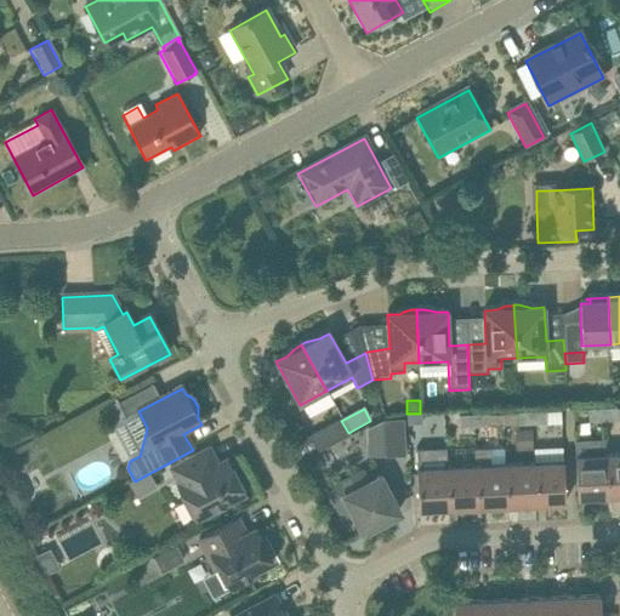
[(618,410),(603,411),(603,423),(618,423),(618,410)]
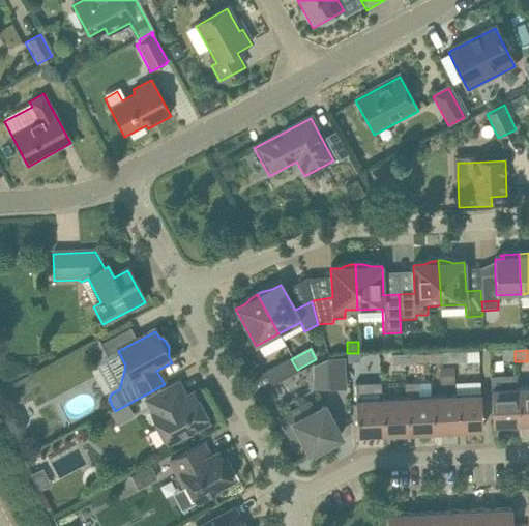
[(515,361),(515,351),(502,352),(502,362),(515,361)]
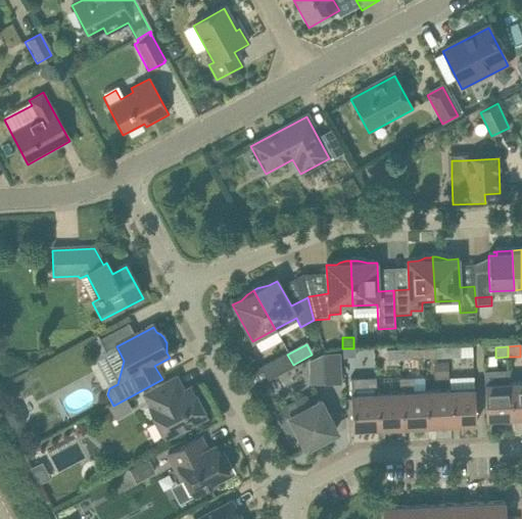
[(354,348),(342,349),(342,352),(342,360),(354,359),(354,348)]
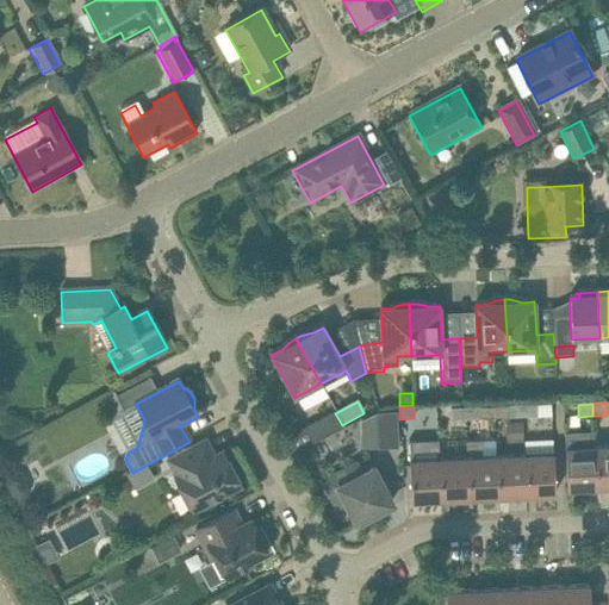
[(536,406),(522,407),(522,419),(536,418),(536,406)]
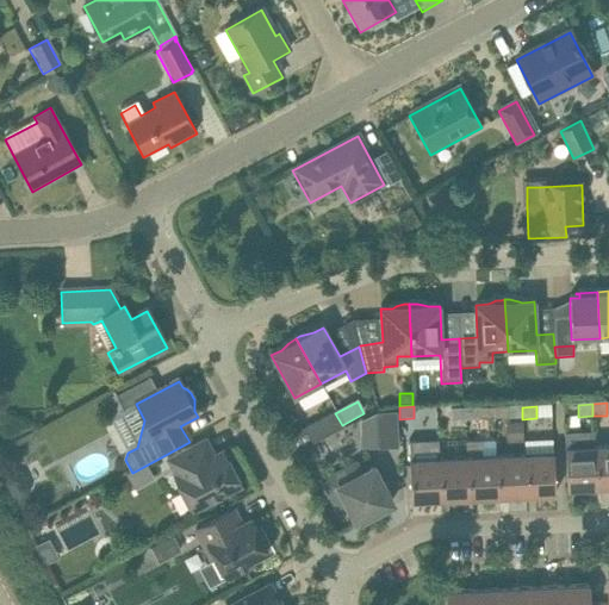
[(522,407),(493,409),(493,418),(508,418),(508,419),(522,419),(522,407)]
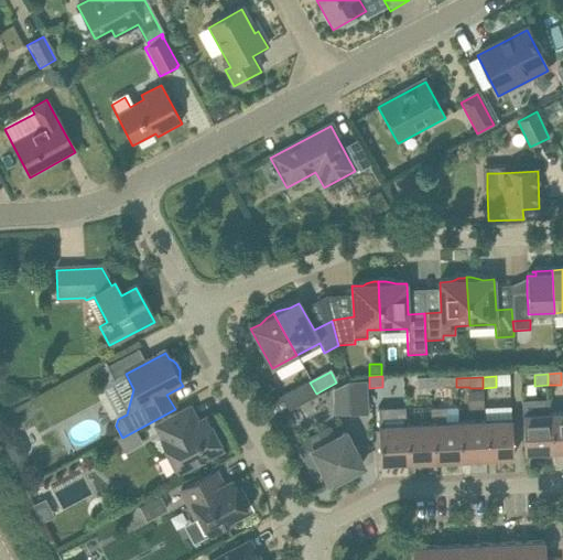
[(456,378),(430,379),(430,390),(443,390),(443,388),(456,387),(456,378)]
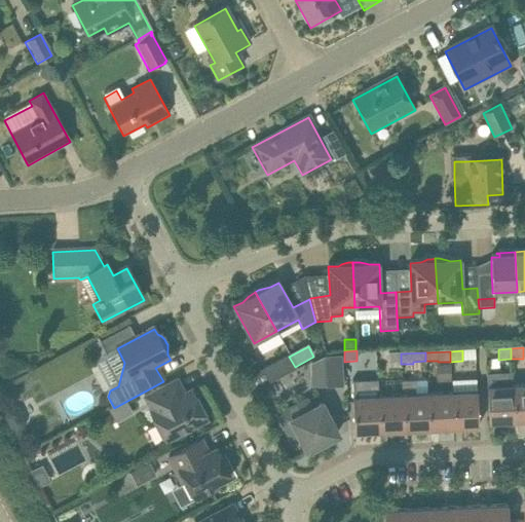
[(401,364),(401,353),(388,355),(388,365),(401,364)]
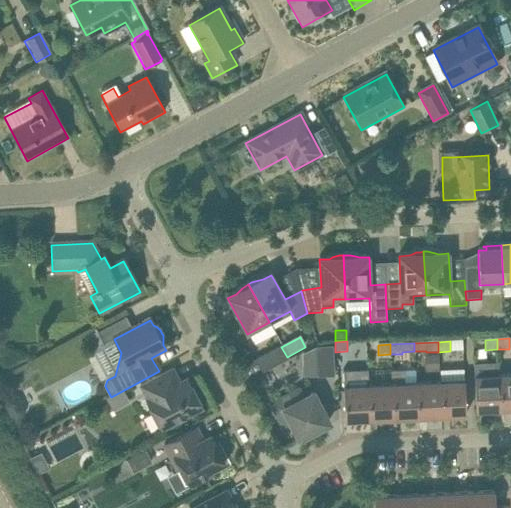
[(335,345),(316,346),(317,379),(337,378),(335,352),(335,345)]
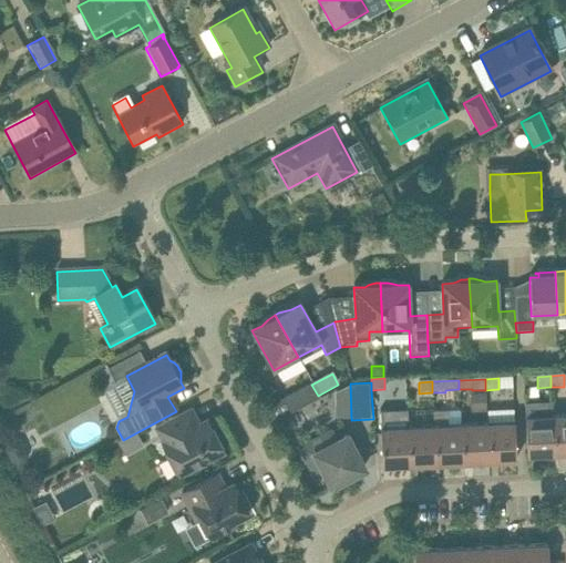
[(311,385),(284,399),(291,415),(320,399),(318,396),(311,385)]
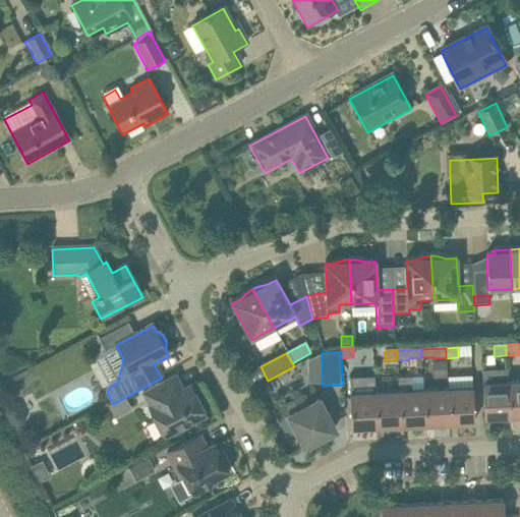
[(446,362),(431,363),(431,381),(446,380),(446,362)]
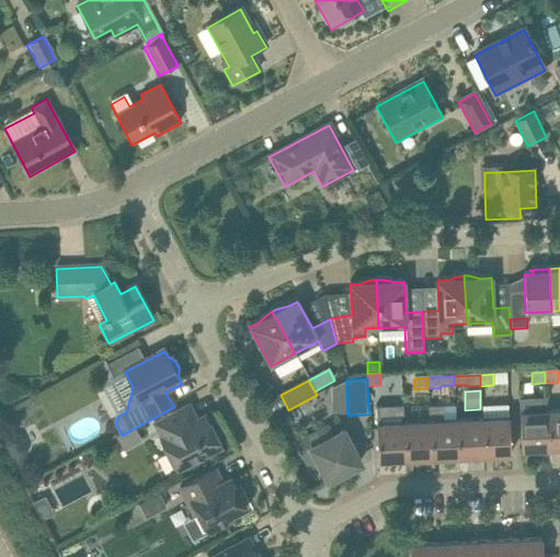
[(262,401),(269,416),(282,410),(275,396),(262,401)]
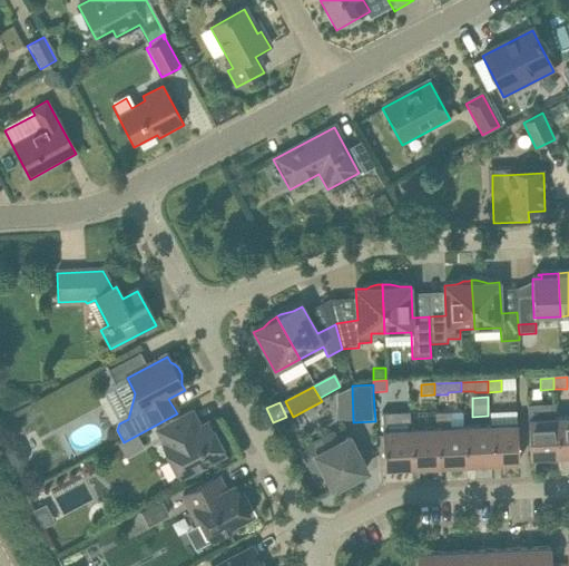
[(556,420),(555,406),(527,407),(530,458),(557,457),(556,420)]
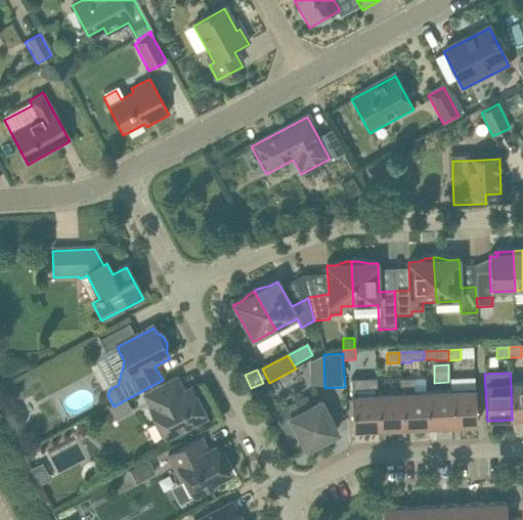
[(149,412),(166,441),(207,419),(191,389),(184,393),(176,379),(143,396),(150,412),(149,412)]
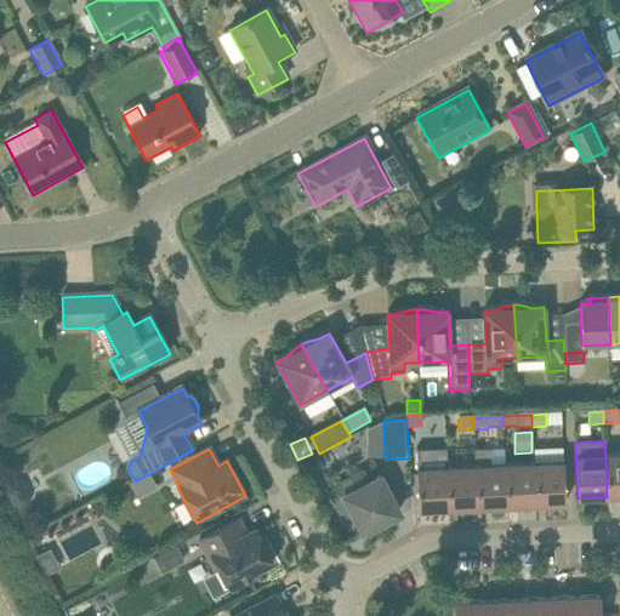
[(475,451),(476,468),(477,508),(506,507),(505,467),(490,468),(489,451),(475,451)]
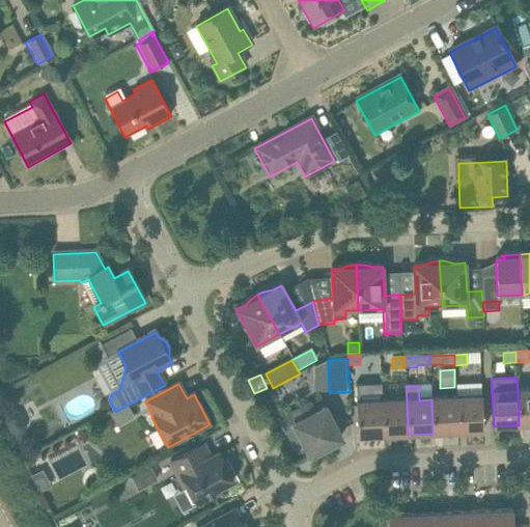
[(529,390),(518,391),(519,425),(529,424),(529,390)]
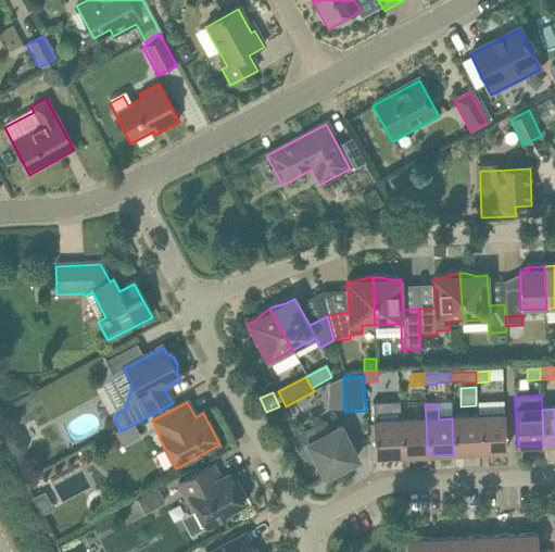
[(504,416),(478,417),(479,453),(506,452),(504,416)]
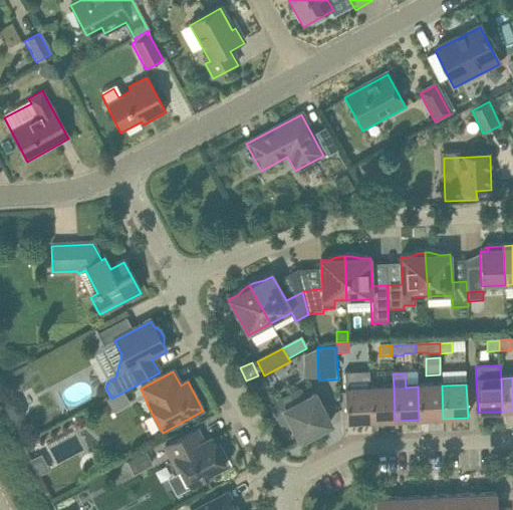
[(442,386),(418,387),(419,420),(443,419),(442,386)]
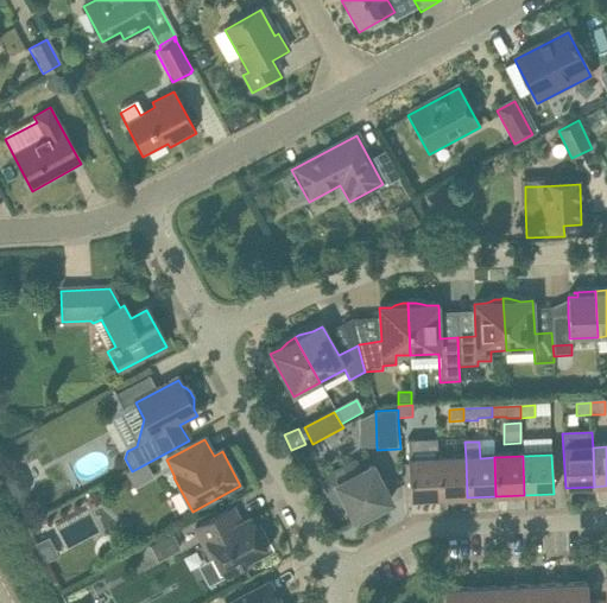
[(466,458),(437,459),(438,499),(467,497),(466,458)]
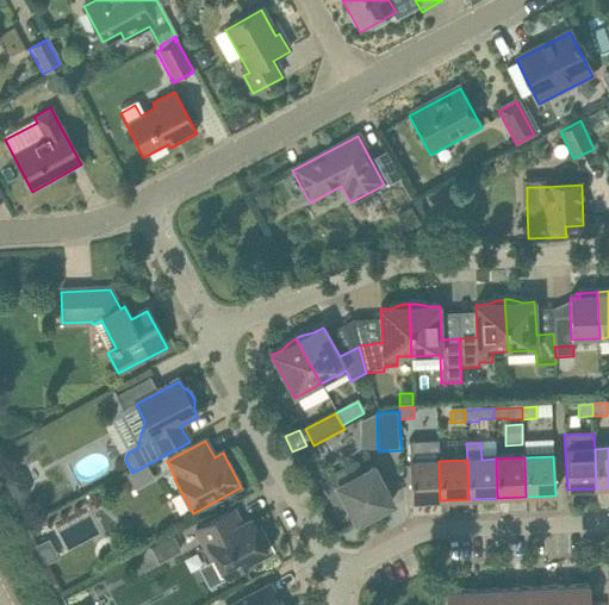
[(440,500),(439,461),(409,462),(411,503),(440,500)]
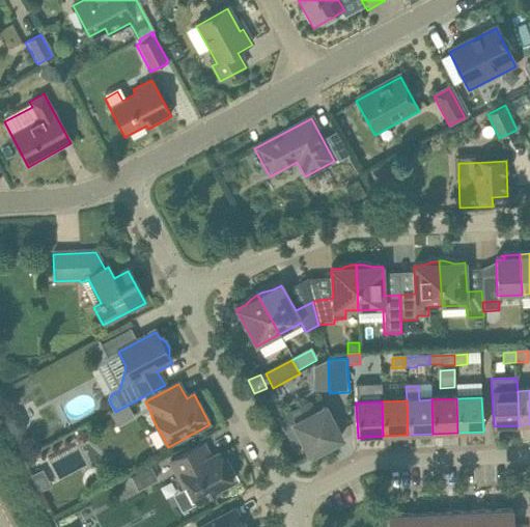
[(295,447),(303,442),(310,455),(341,440),(325,409),(314,415),(309,406),(280,421),(295,447)]
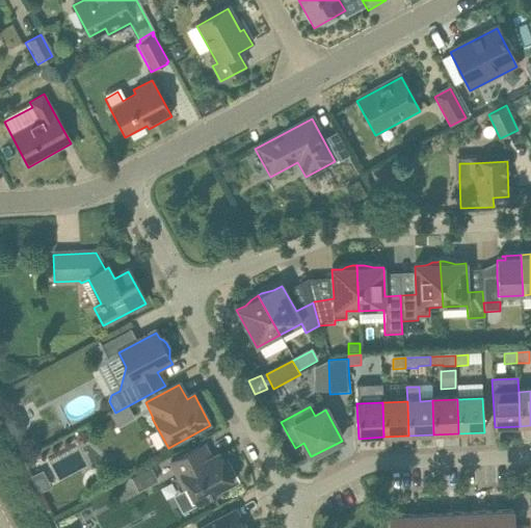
[(188,490),(197,507),(220,496),(218,492),(234,483),(219,455),(210,459),(204,447),(169,465),(184,492),(188,490)]
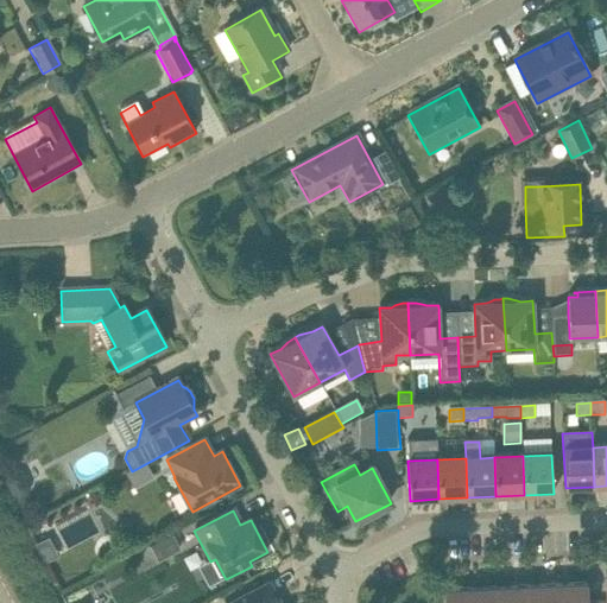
[(278,602),(269,584),(235,602),(278,602)]
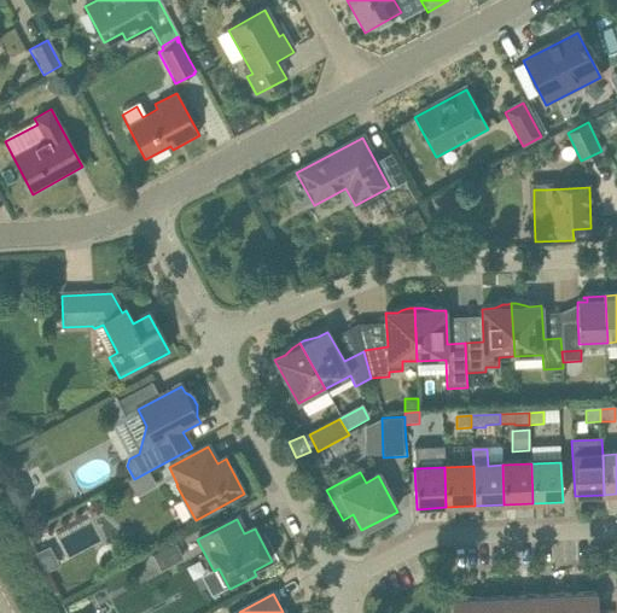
[(598,612),(597,595),(568,596),(569,612),(598,612)]
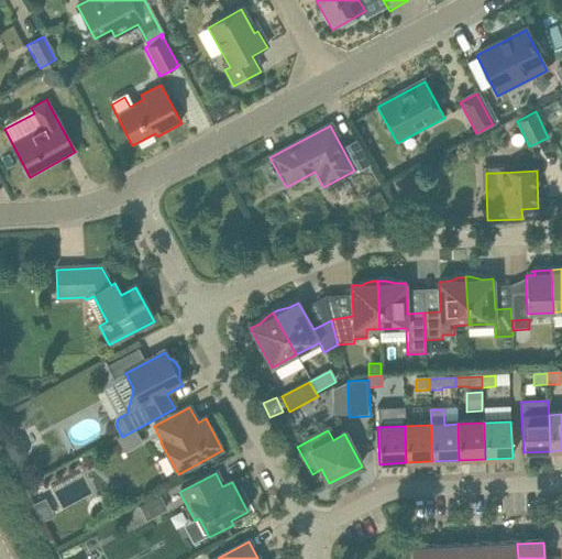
[(518,558),(517,544),(491,546),(491,558),(518,558)]
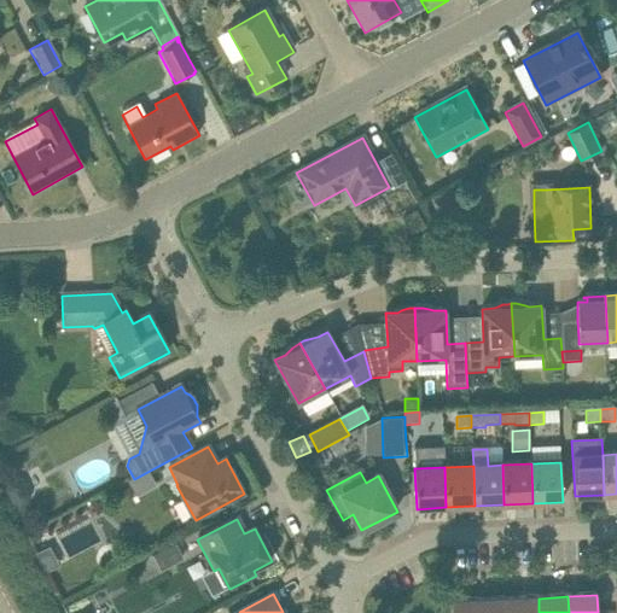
[(539,612),(539,599),(510,600),(510,612),(539,612)]
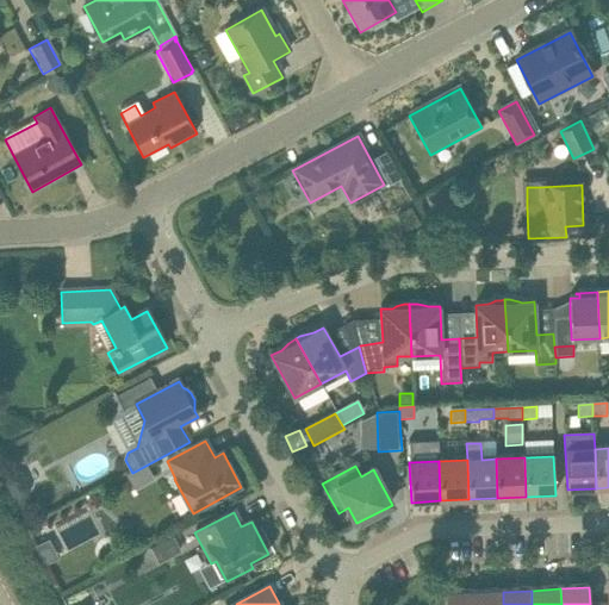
[(503,604),(503,592),(474,593),(474,604),(503,604)]
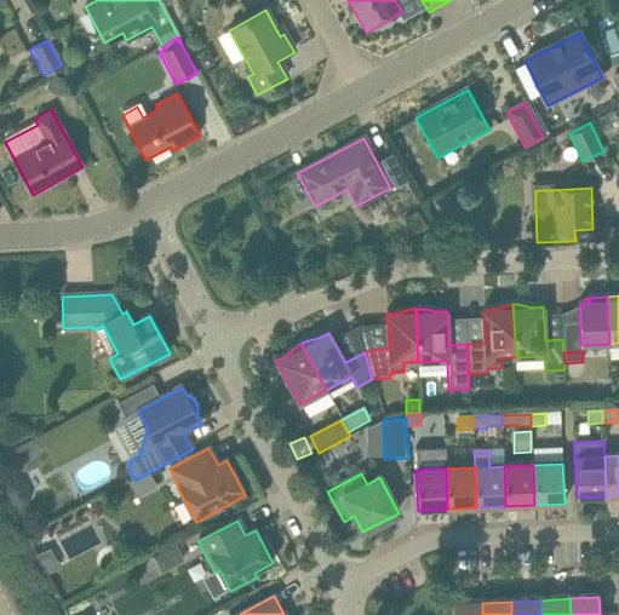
[(482,614),(482,603),(452,604),(453,614),(482,614)]
